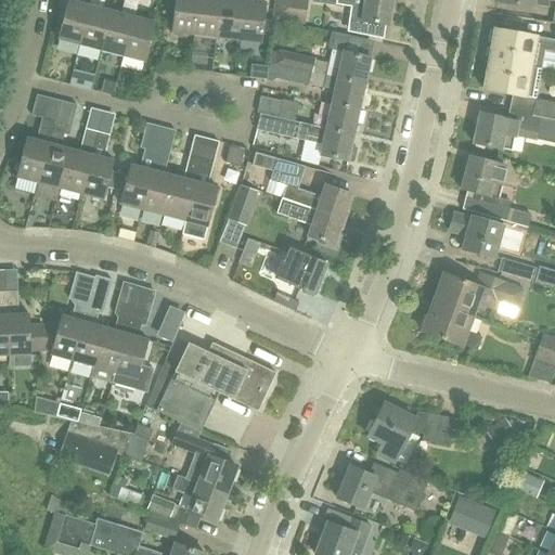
[(67,0),(57,38),(80,44),(90,4),(72,0),(67,0)]
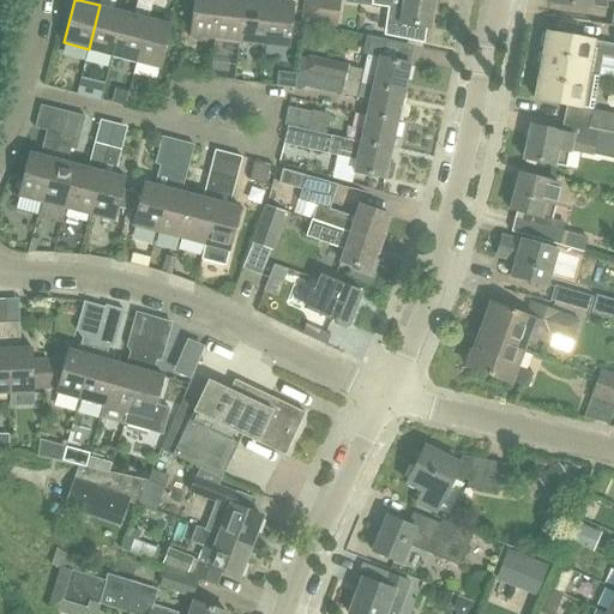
[(89,49),(112,55),(124,12),(113,8),(115,0),(101,0),(100,5),(89,49)]
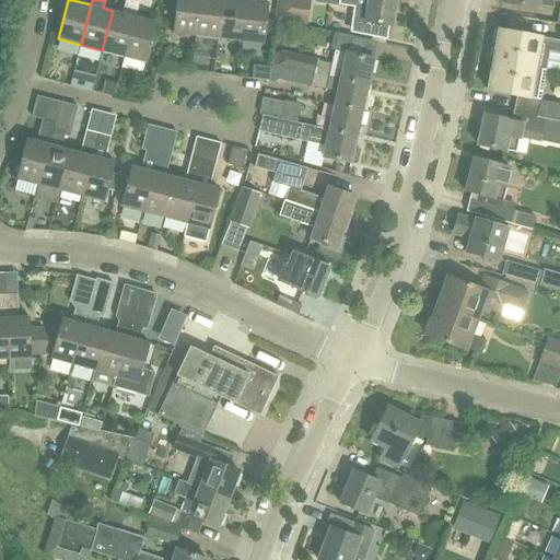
[(113,11),(102,50),(124,56),(138,0),(125,0),(123,13),(113,11)]
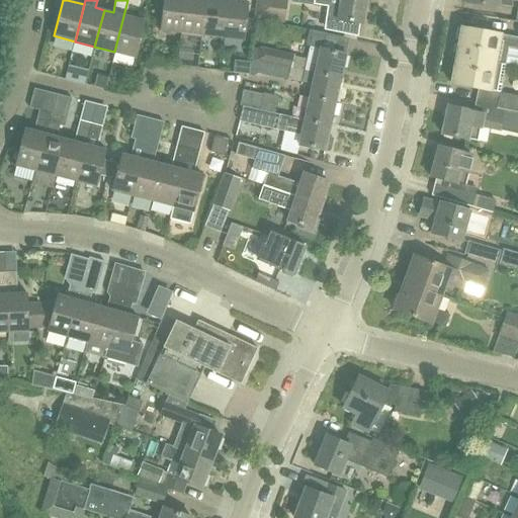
[(184,0),(163,0),(160,29),(181,32),(184,0)]
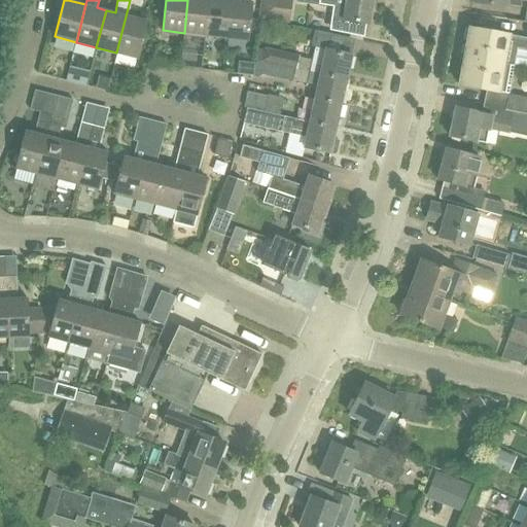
[(187,0),(184,33),(205,35),(206,34),(209,0),(187,0)]
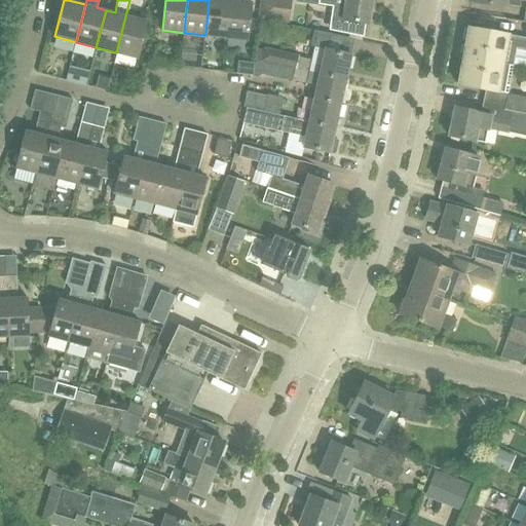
[(209,0),(205,34),(204,35),(226,38),(230,0),(209,0)]
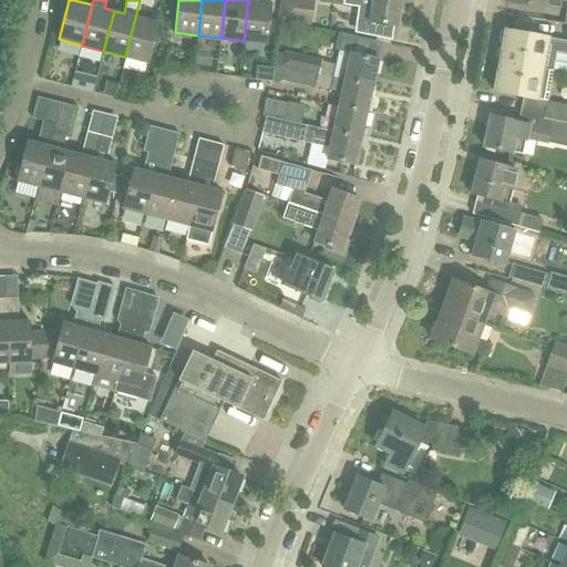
[(248,0),(244,41),(267,43),(271,2),(260,1),(260,0),(248,0)]
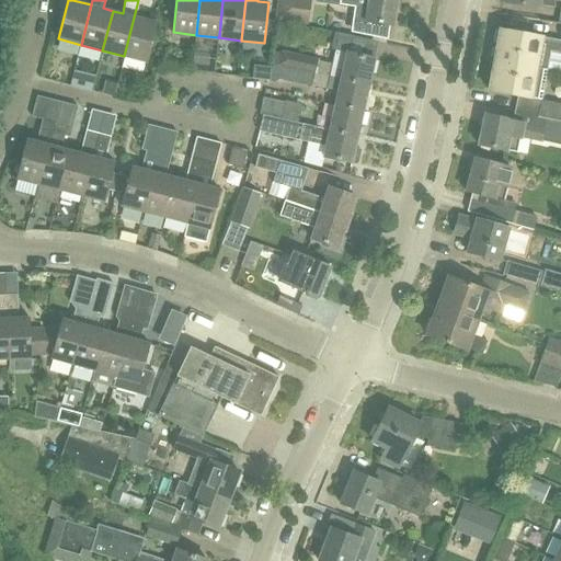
[(289,21),(292,0),(278,0),(276,19),(289,21)]
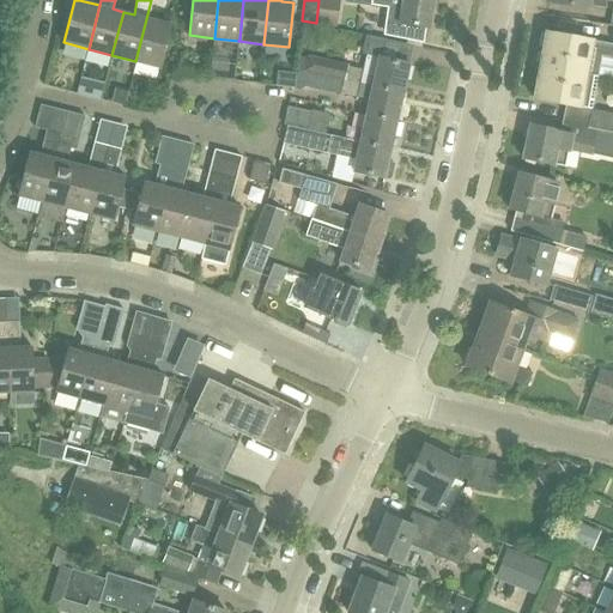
[(430,28),(434,0),(371,0),(371,4),(389,6),(389,4),(401,6),(399,23),(384,20),(382,35),(423,43),(425,26),(430,28)]
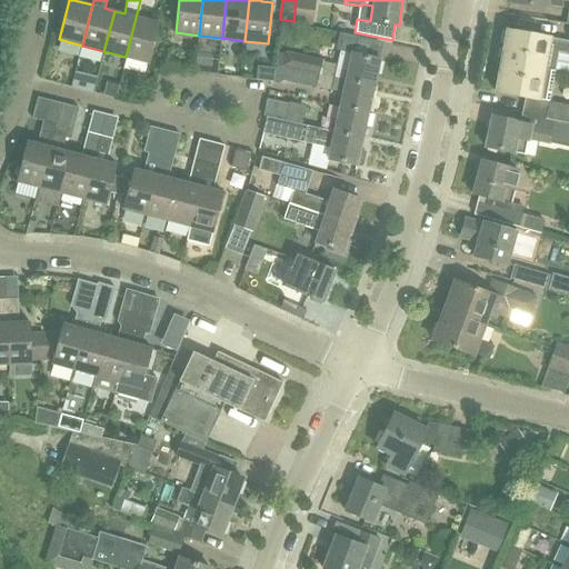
[(297,7),(293,23),(322,28),(326,11),(297,7)]
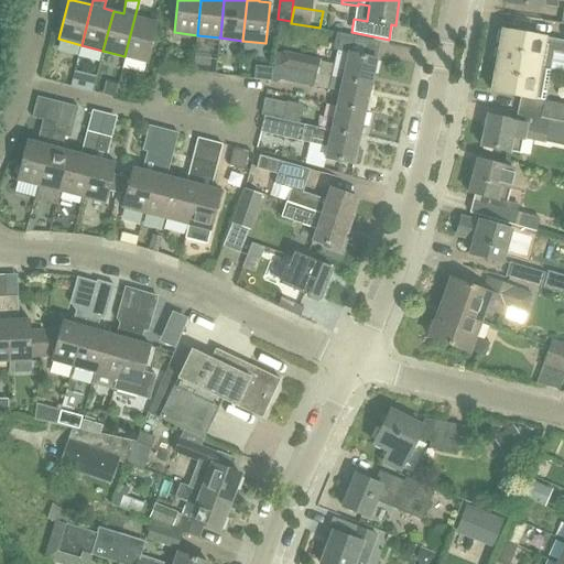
[(158,22),(136,17),(126,56),(148,62),(158,22)]
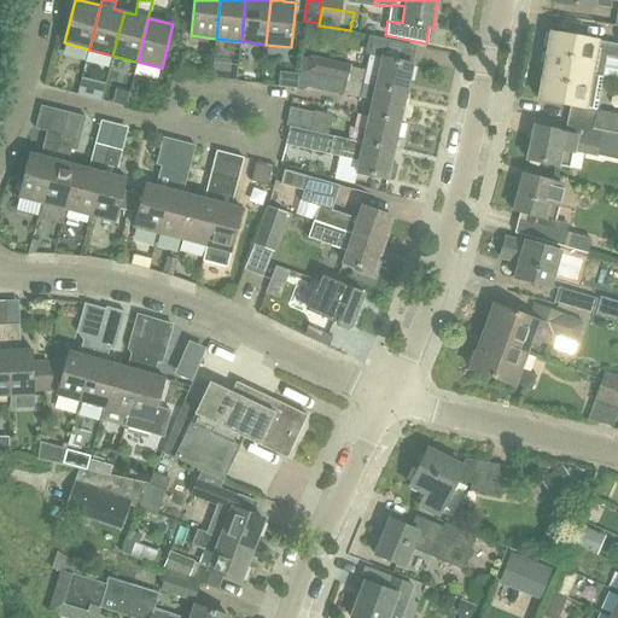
[(606,56),(617,57),(617,44),(608,42),(599,41),(599,40),(549,31),(543,66),(593,75),(602,76),(606,56)]
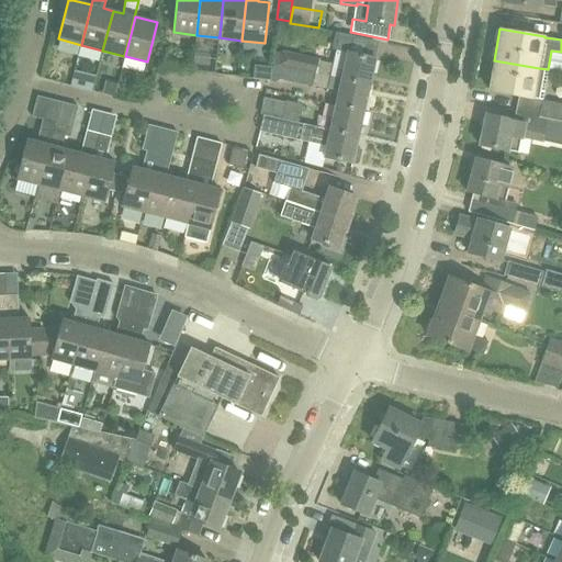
[(274,51),(273,62),(283,64),(315,71),(340,77),(369,83),(375,57),(336,48),(333,63),(319,60),(319,58),(281,49),(281,52),(274,51)]
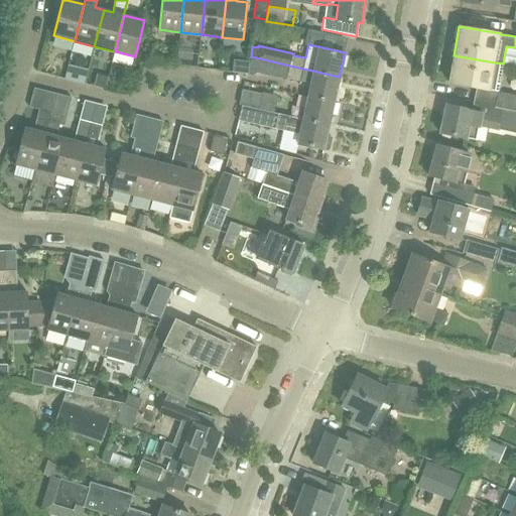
[(185,63),(202,67),(205,54),(188,50),(185,63)]
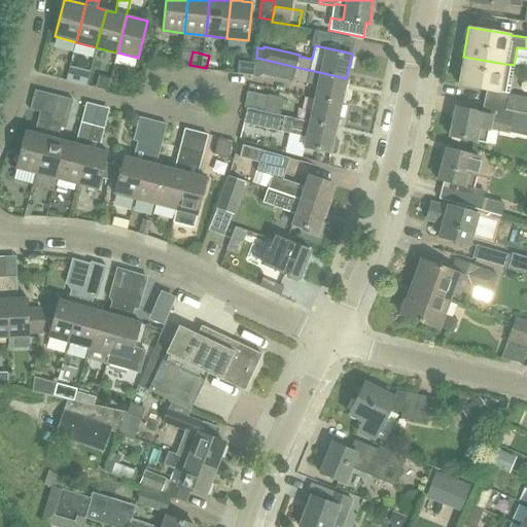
[(489,106),(526,112),(526,96),(501,89),(505,64),(463,57),(458,84),(492,91),(489,106)]
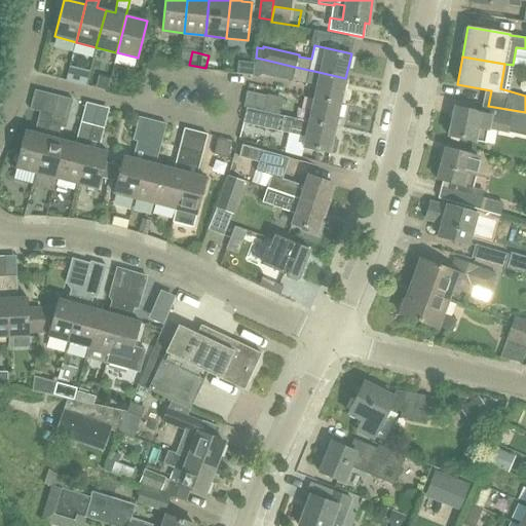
[(255,58),(253,76),(258,76),(262,73),(265,60),(256,58),(255,58)]
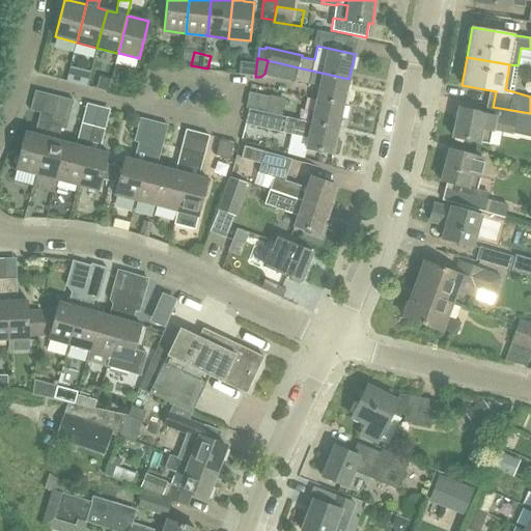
[(76,83),(98,87),(102,71),(79,66),(76,83)]
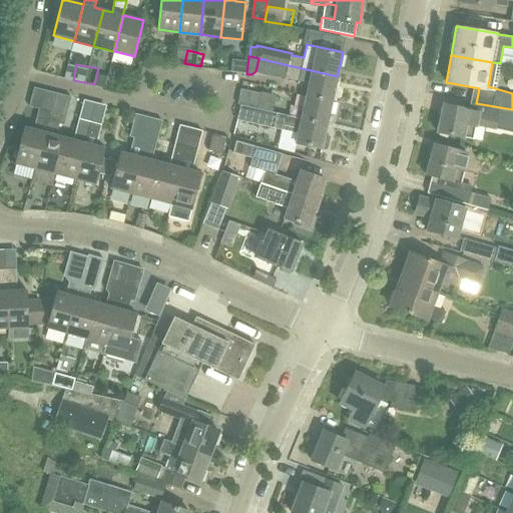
[(288,65),(285,77),(309,82),(306,94),(332,100),(337,76),(311,70),(288,65)]
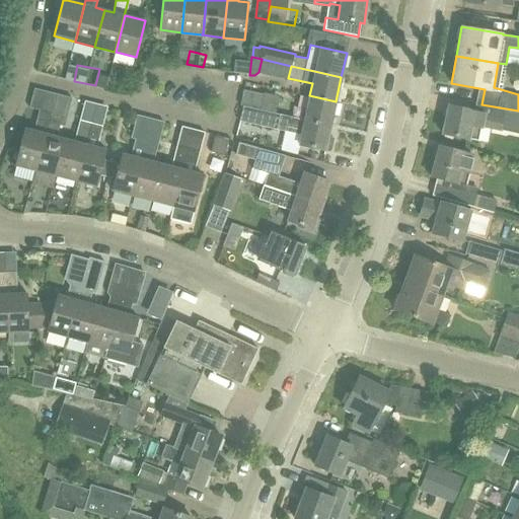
[(15,165),(35,170),(56,93),(34,87),(29,106),(40,109),(33,131),(24,128),(15,165)]
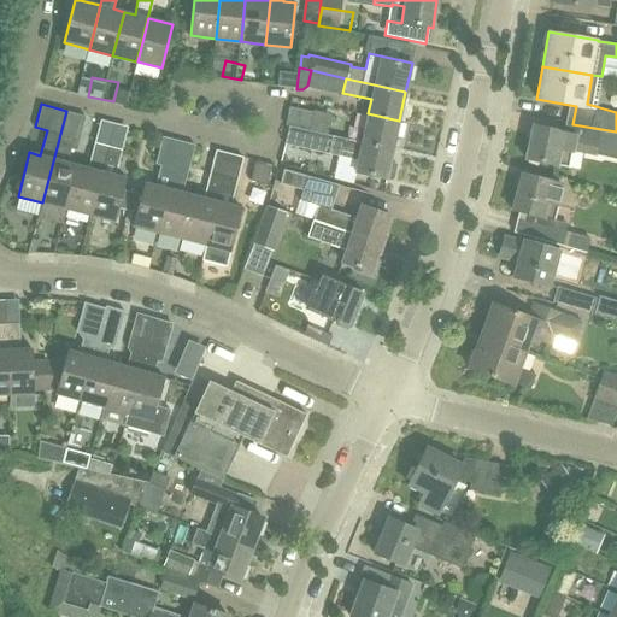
[(288,106),(285,125),(288,125),(307,130),(311,111),(288,106)]
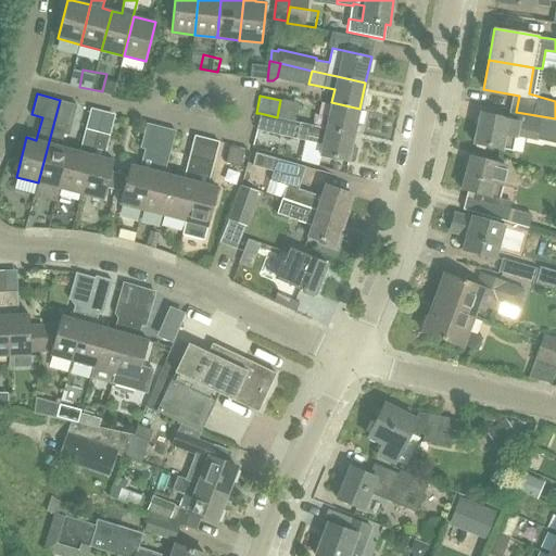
[(60,100),(38,182),(60,188),(70,149),(61,147),(64,134),(70,135),(77,104),(60,100)]
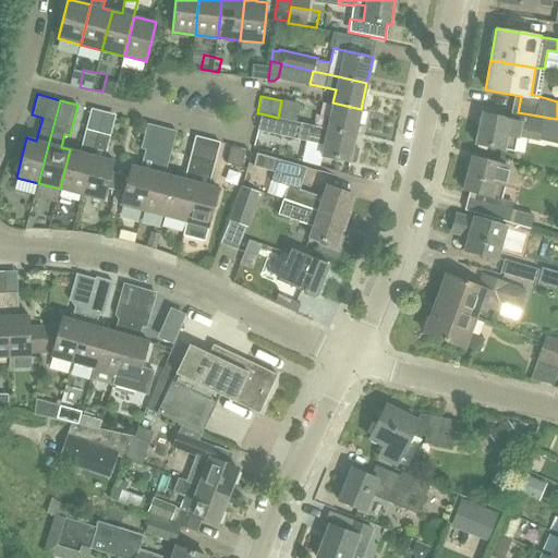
[(329,116),(327,129),(355,135),(361,109),(332,102),(329,116)]
